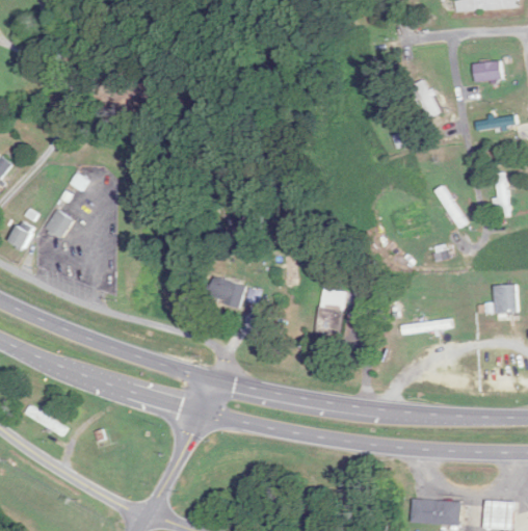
[(453,0),(454,10),(516,8),(516,0),(453,0)]
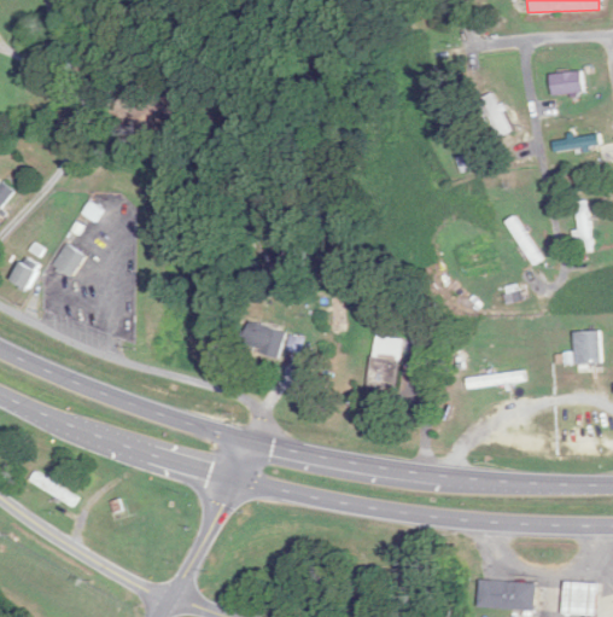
[(548,75),(550,95),(582,89),(578,70),(548,75)]
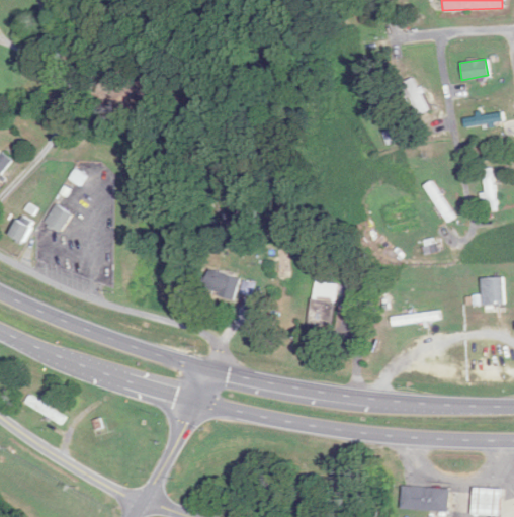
[(427,109),(411,77),(397,84),(413,116),(427,109)]
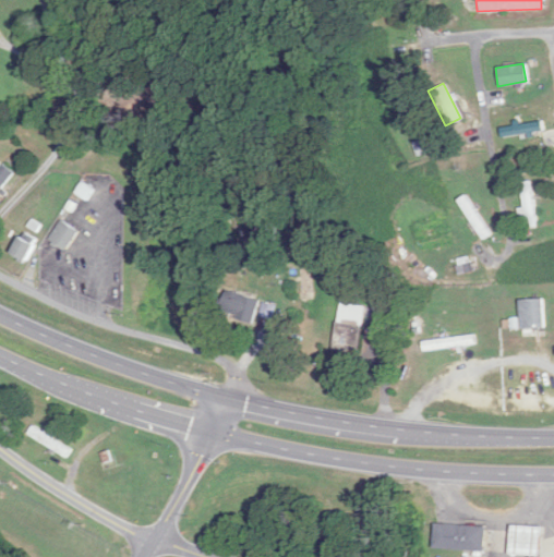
[(540,131),(539,121),(497,126),(500,136),(540,131)]
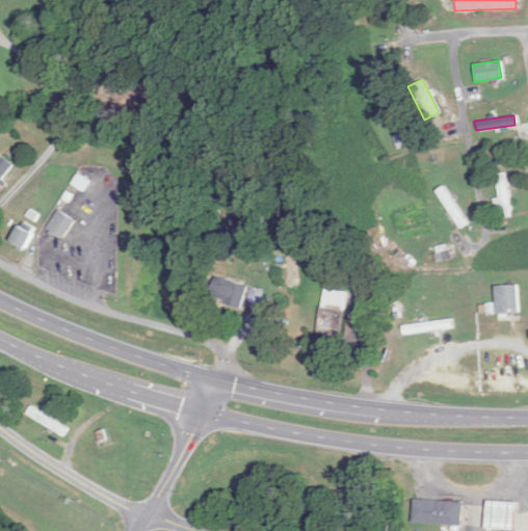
[(0,177),(10,164),(0,156),(0,177)]
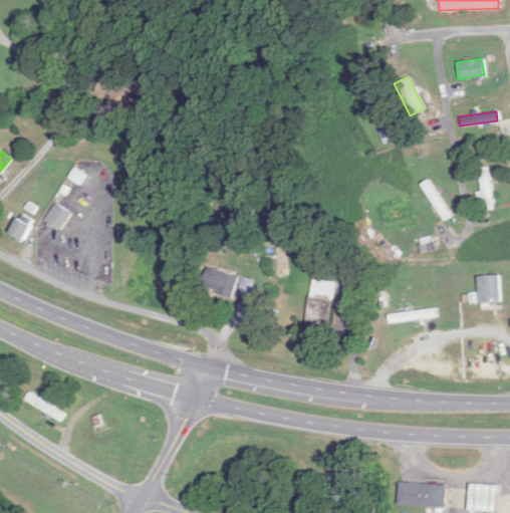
[(475,168),(484,210),(493,208),(484,166),(475,168)]
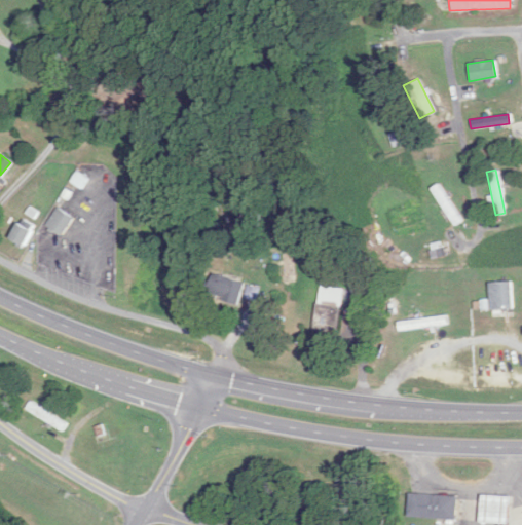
[(430,188),(450,225),(458,220),(437,184),(430,188)]
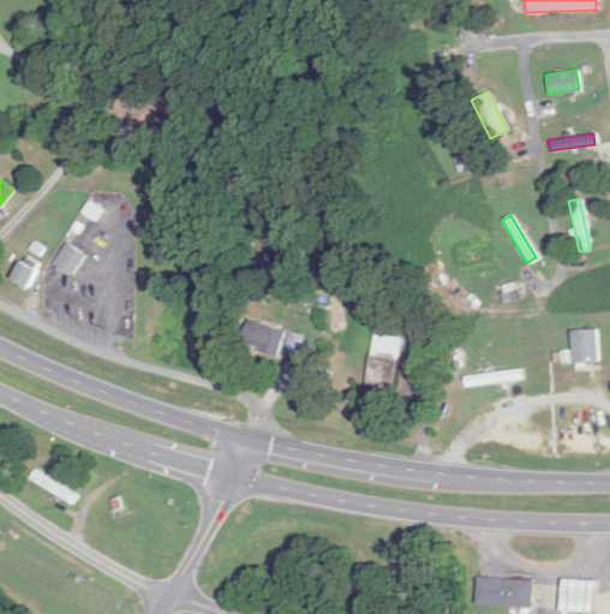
[(70,275),(84,255),(66,242),(52,262),(70,275)]
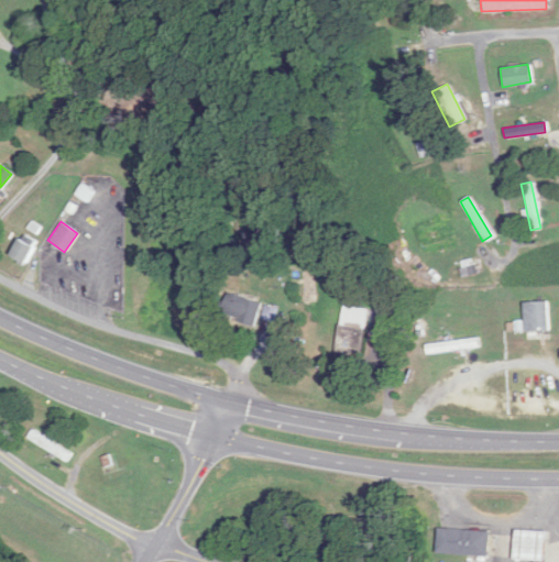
[(10,256),(24,264),(35,244),(21,235),(10,256)]
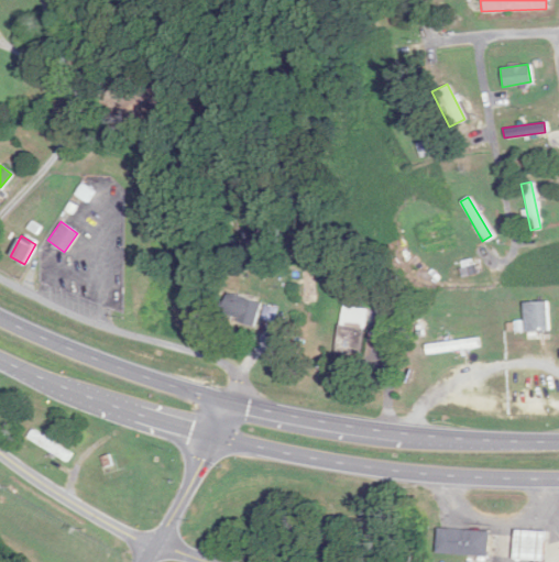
[(471,264),(458,266),(459,276),(472,275),(471,264)]
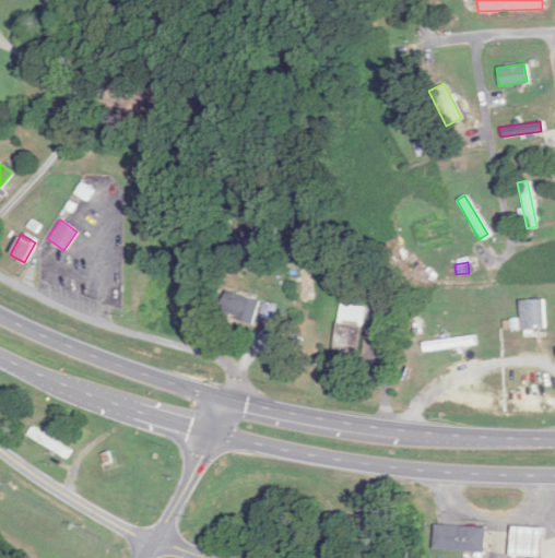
[(374,284),(358,280),(354,296),(370,299),(374,284)]
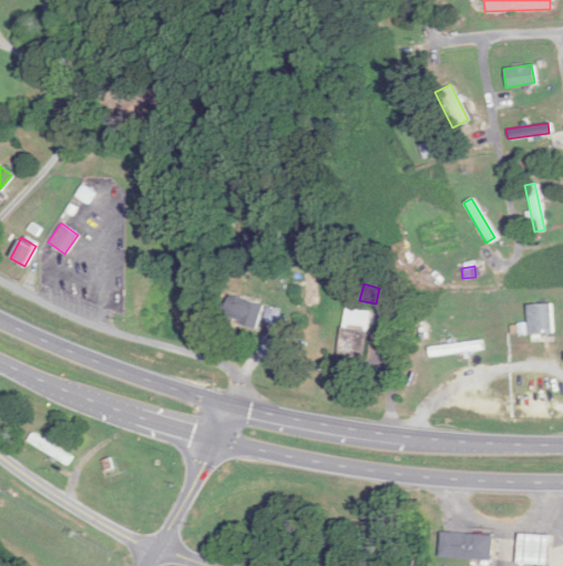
[(260,306),(229,291),(219,312),(249,328),(260,306)]
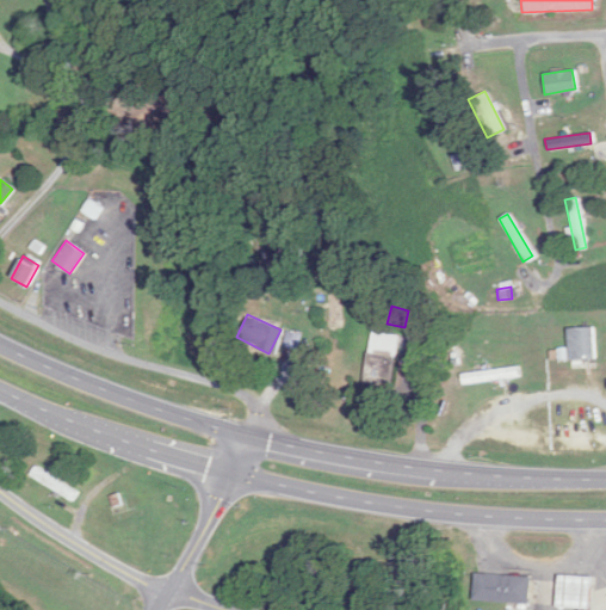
[(592,359),(592,327),(566,327),(566,361),(592,359)]
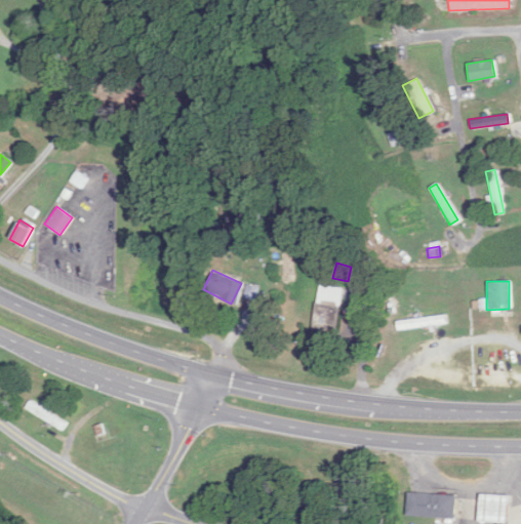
[(335,331),(341,288),(317,285),(312,328),(335,331)]
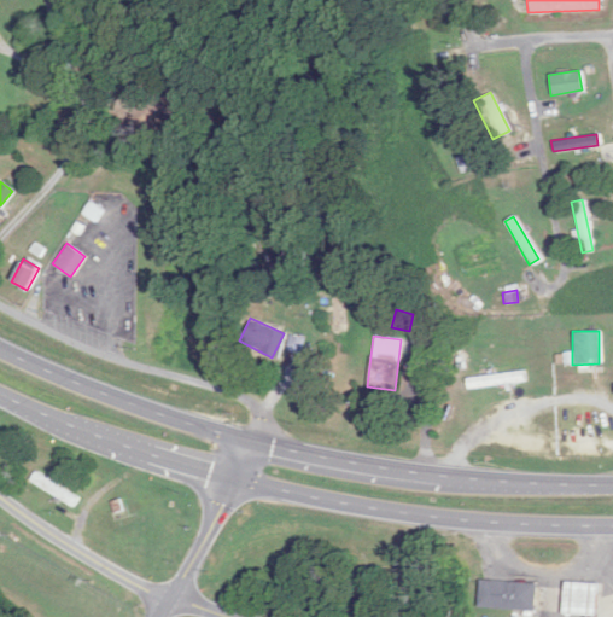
[(524,383),(523,372),(465,377),(466,388),(524,383)]
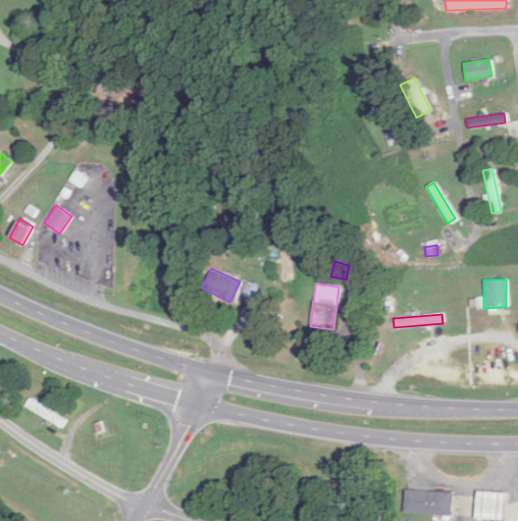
[(24,405),(60,429),(65,421),(30,398),(24,405)]
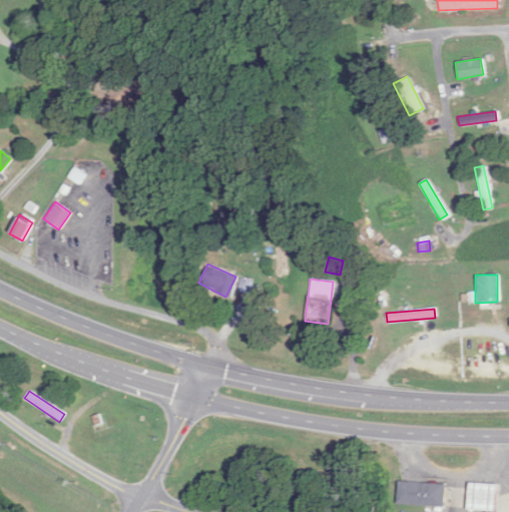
[(443,505),(444,483),(397,481),(396,504),(443,505)]
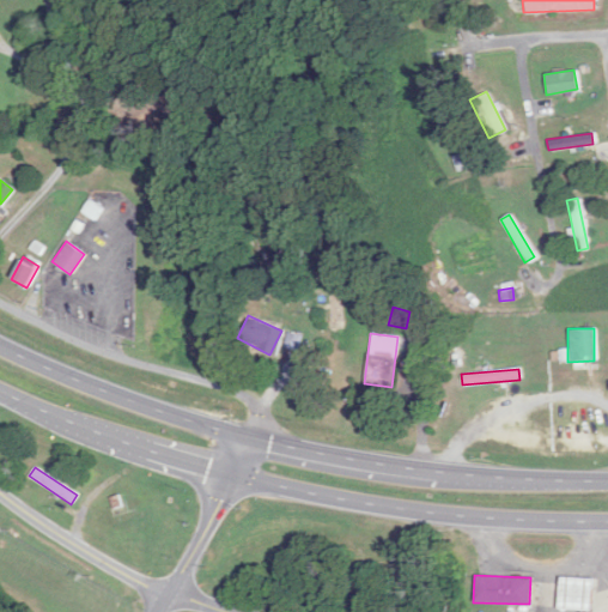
[(560,607),(593,609),(594,577),(560,576),(560,607)]
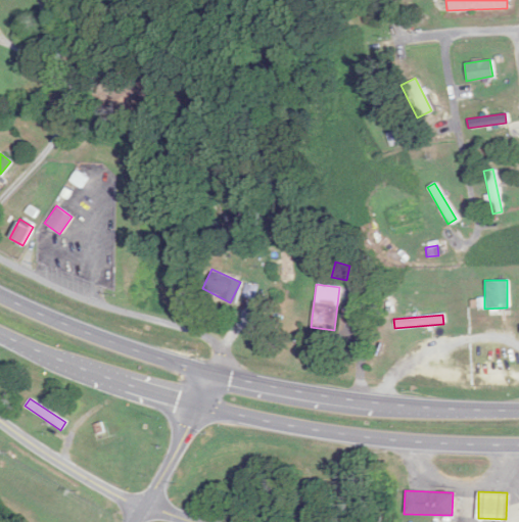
All buildings are outlined.
